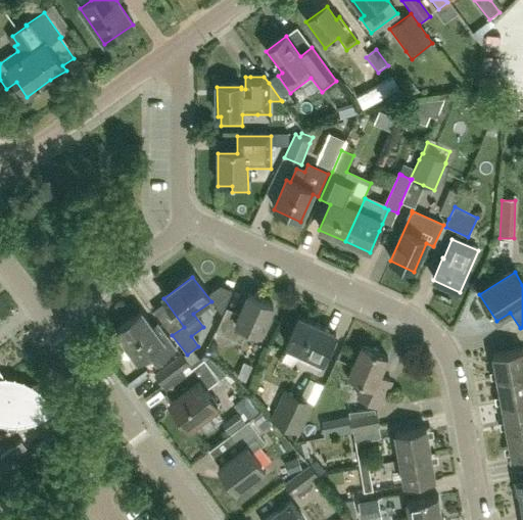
[(260,336),(273,308),(248,296),(238,320),(225,314),(216,334),(241,345),(248,330),(260,336)]
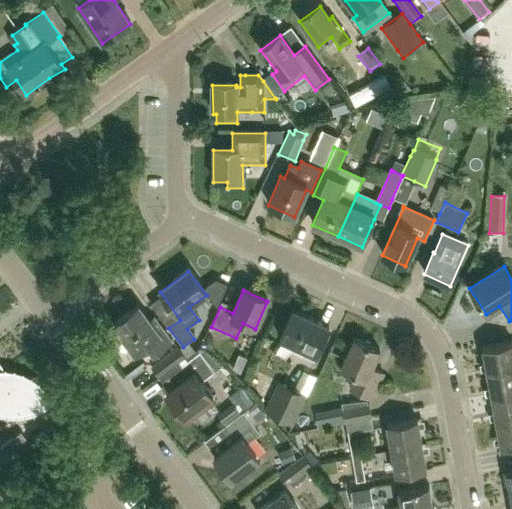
[(148,322),(138,308),(114,326),(123,339),(116,344),(127,359),(134,353),(135,355),(149,345),(157,356),(174,344),(154,317),(148,322)]
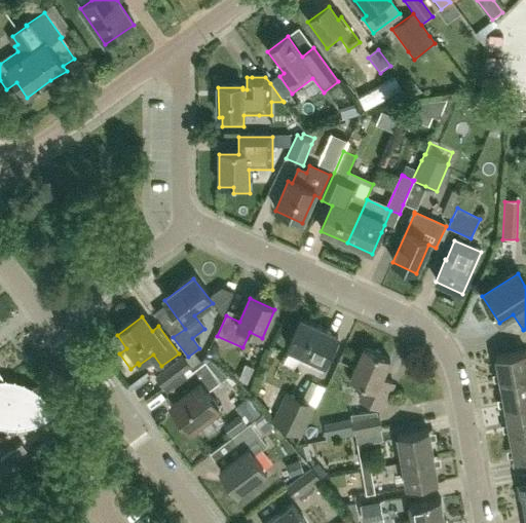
[(288,353),(290,356),(297,360),(300,358),(299,361),(323,371),(337,338),(300,321),(288,349),(290,350),(288,353)]
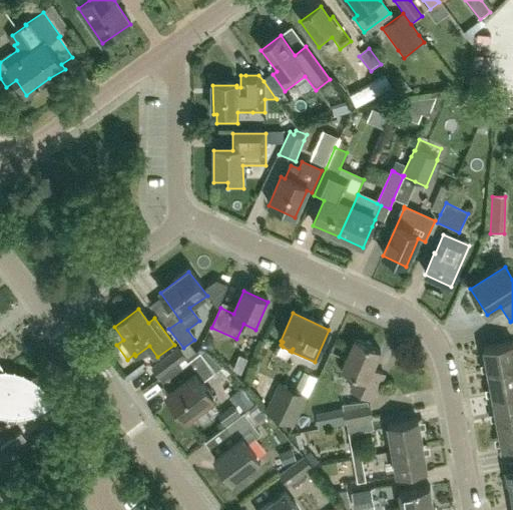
[(372,401),(380,383),(369,378),(381,353),(355,341),(341,371),(358,379),(352,392),(372,401)]
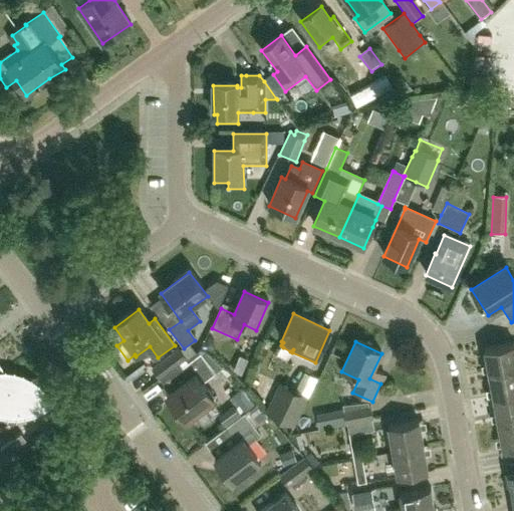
[(513,344),(484,350),(489,376),(513,371),(513,344)]
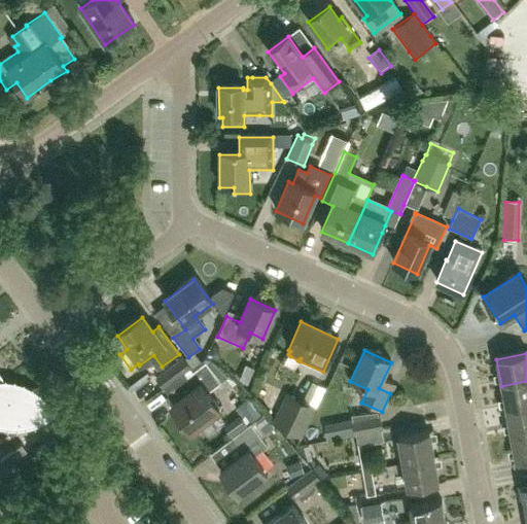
[(165,390),(191,371),(182,358),(155,378),(165,390)]
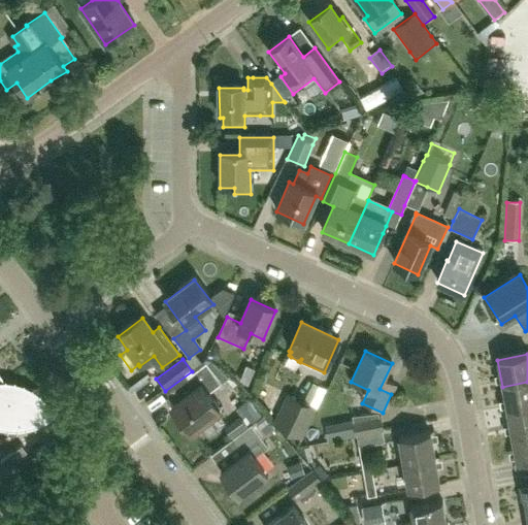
[(174,405),(171,407),(191,434),(221,412),(208,395),(222,385),(206,365),(187,380),(184,382),(192,392),(174,405)]
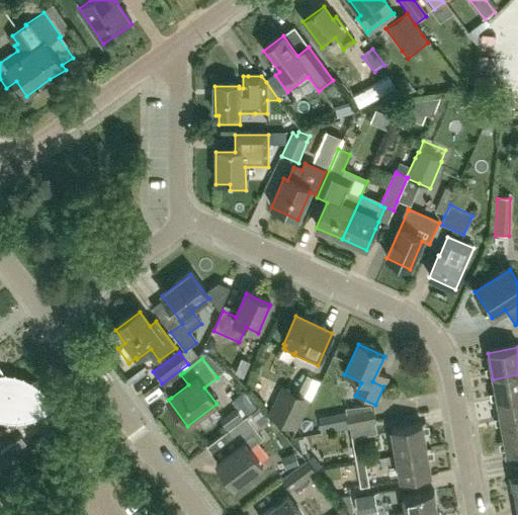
[(5,376),(0,369),(0,419),(8,422),(18,422),(28,420),(37,417),(44,413),(51,408),(54,406),(46,395),(39,389),(30,383),(21,379),(10,376),(5,376)]
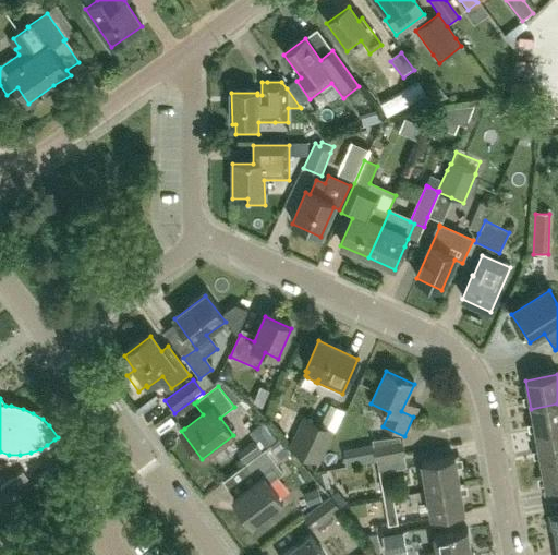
[(557,403),(531,409),(535,435),(557,431),(557,403)]
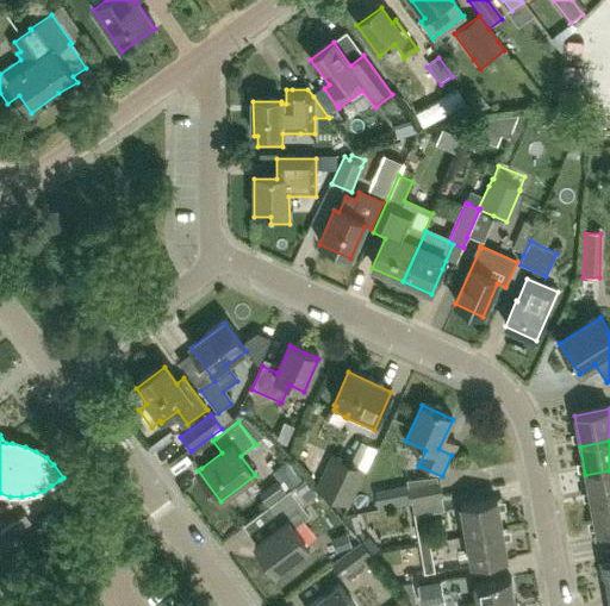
[(332,457),(315,493),(349,508),(366,473),(352,466),(332,457)]
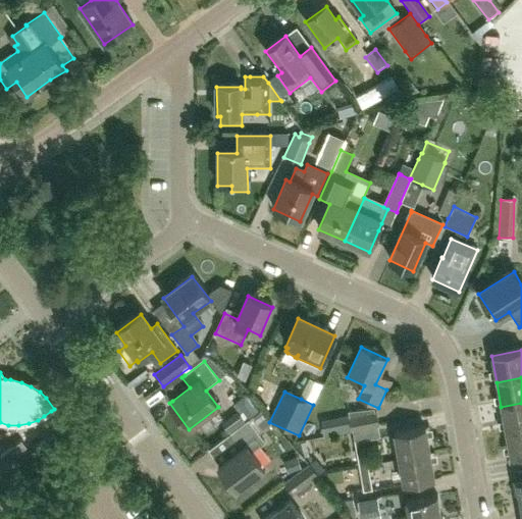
[(521,403),(501,407),(506,432),(521,429),(521,403)]
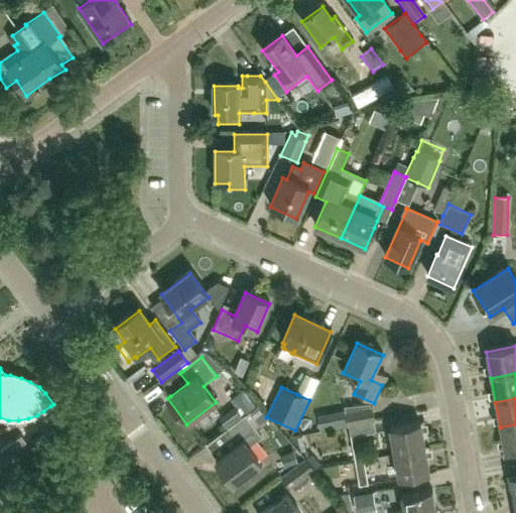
[(370,406),(345,408),(346,413),(349,427),(374,423),(371,408),(370,408),(370,406)]
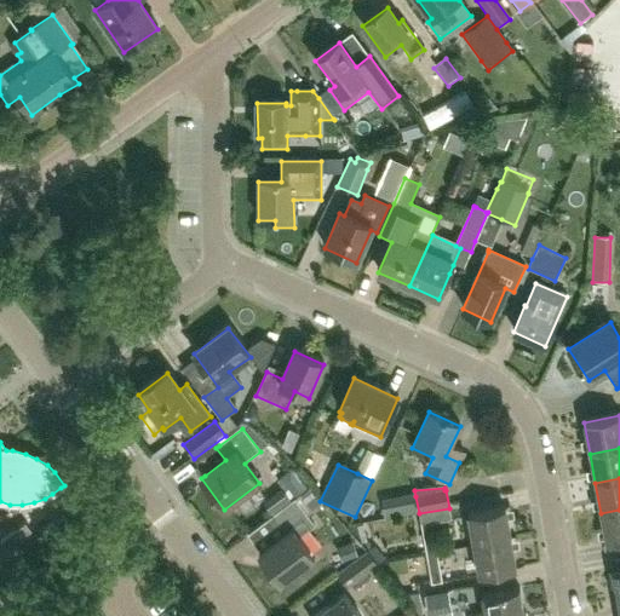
[(260,553),(258,554),(281,585),(314,559),(298,539),(314,527),(294,501),(274,517),(273,517),(286,534),(260,553)]
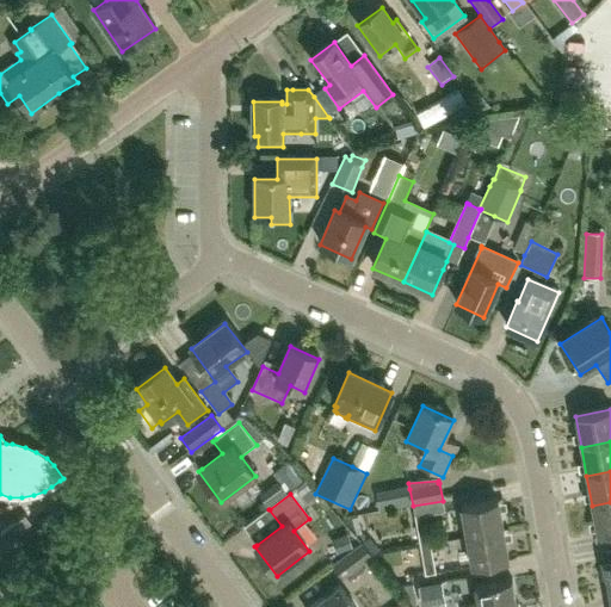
[(467,538),(503,532),(498,501),(461,508),(467,538)]
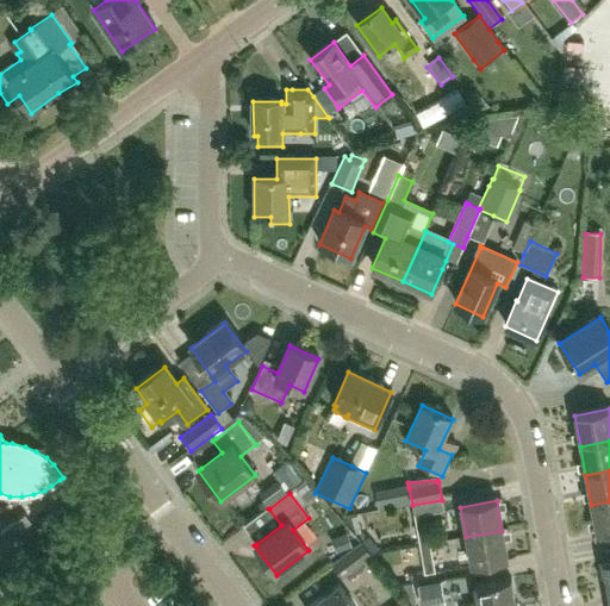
[(609,501),(591,505),(597,536),(609,532),(609,501)]
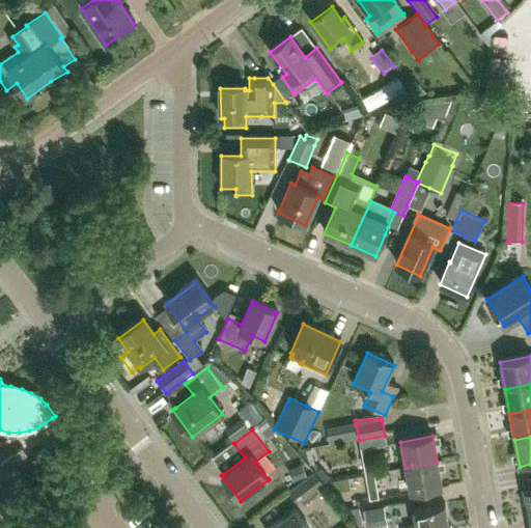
[(370,456),(362,459),(365,476),(374,474),(370,456)]
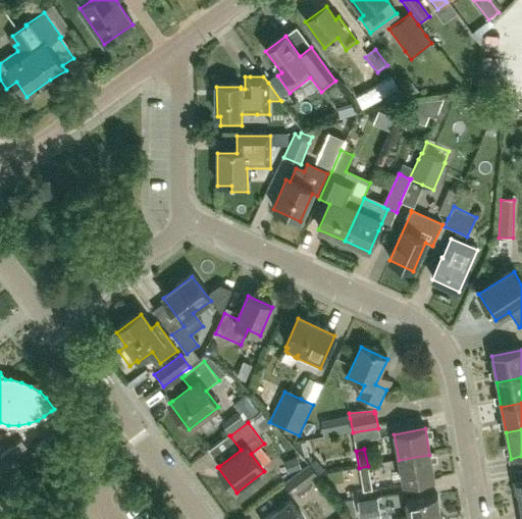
[(429,455),(399,460),(403,486),(434,480),(429,455)]
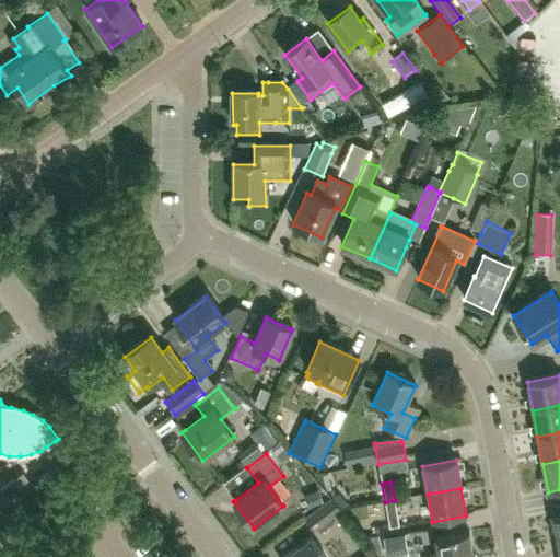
[(331,500),(305,520),(314,532),(316,530),(329,520),(340,511),(331,500)]
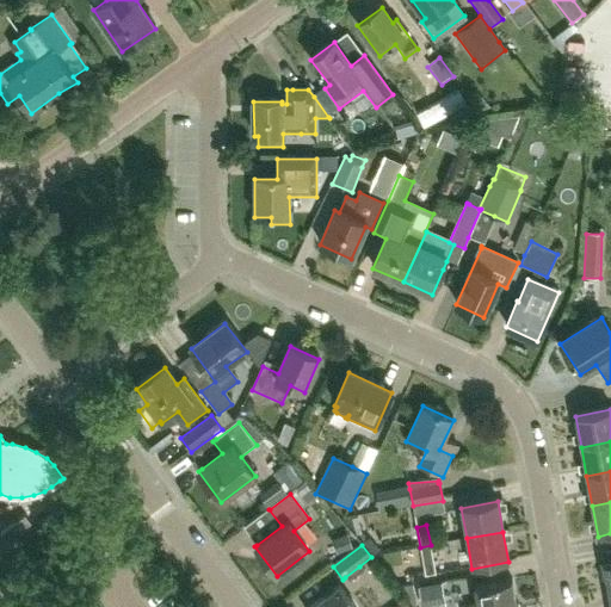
[(432,553),(421,556),(425,577),(436,575),(432,553)]
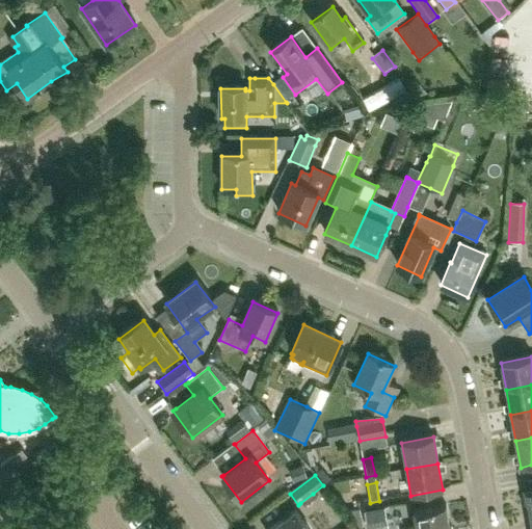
[(342,504),(314,525),(316,528),(335,528),(351,517),(342,504)]
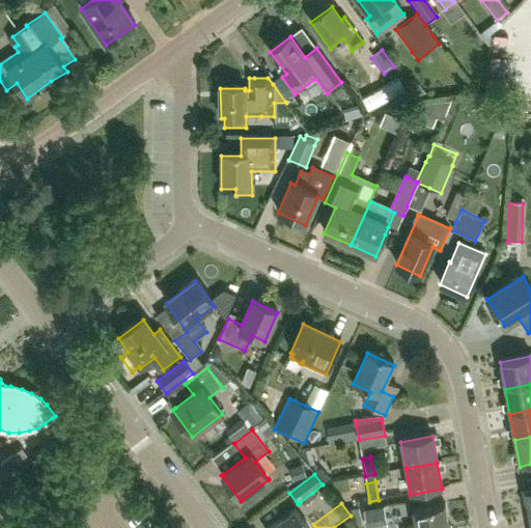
[(448,527),(445,505),(412,511),(415,527),(448,527)]
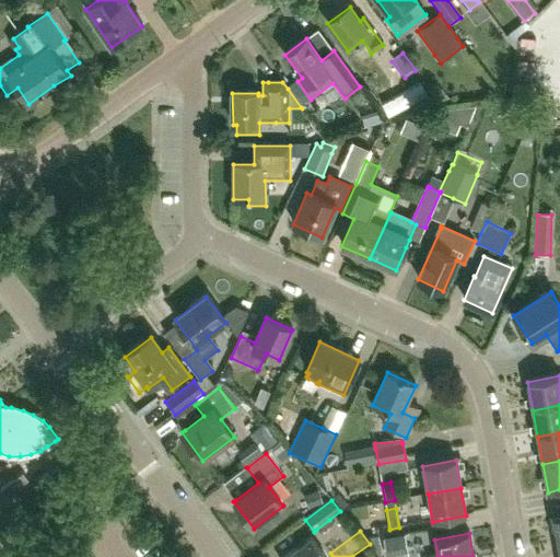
[(406,536),(384,541),(386,556),(409,556),(406,536)]
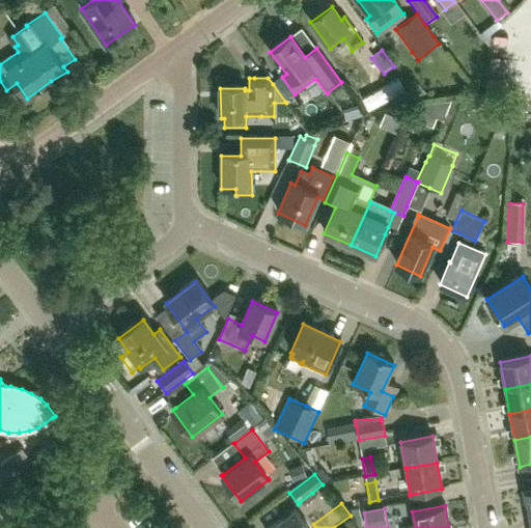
[(307,527),(295,510),(271,527),(307,527)]
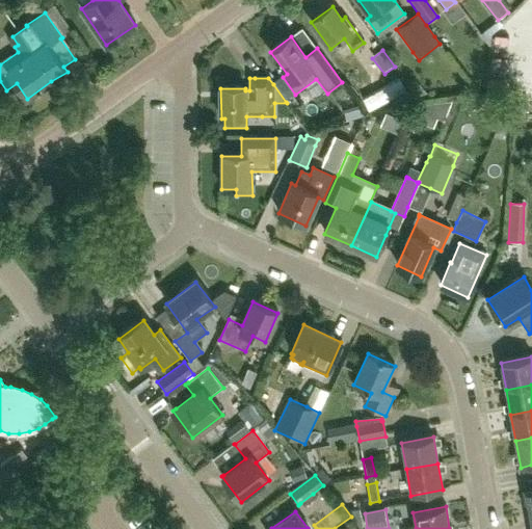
[(10,528),(0,514),(0,528),(10,528)]
